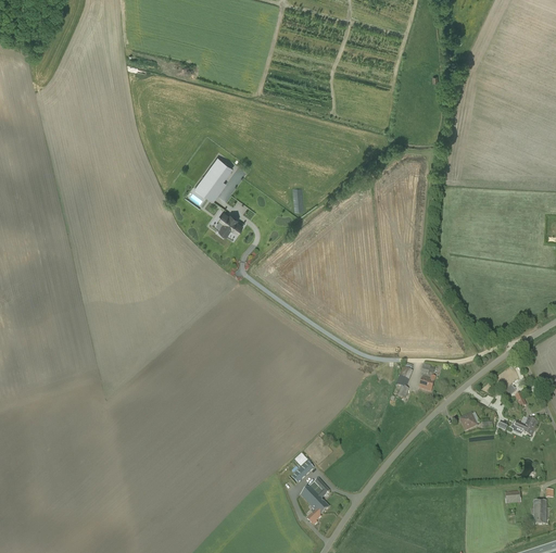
[(200,184),(212,192),(235,162),(223,152),(200,184)]
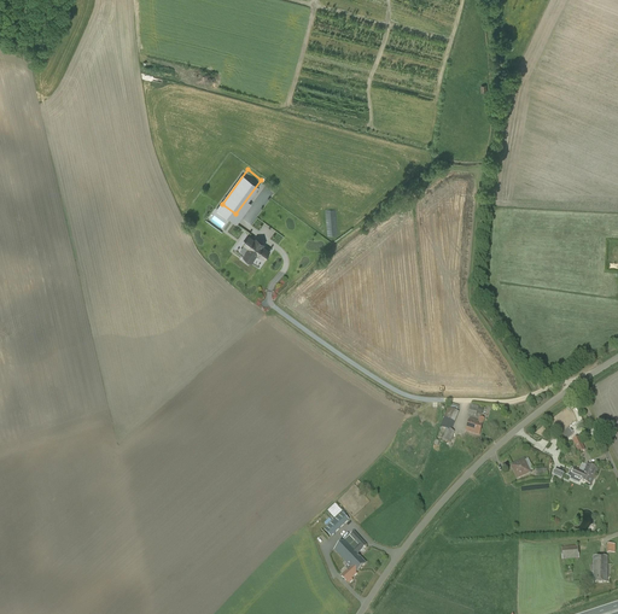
[(244,222),(244,223),(243,221),(242,218),(240,220),(235,214),(229,218),(234,224),(227,229),(231,235),(238,229),(243,237),(249,232),(244,226),(246,224),(244,222)]
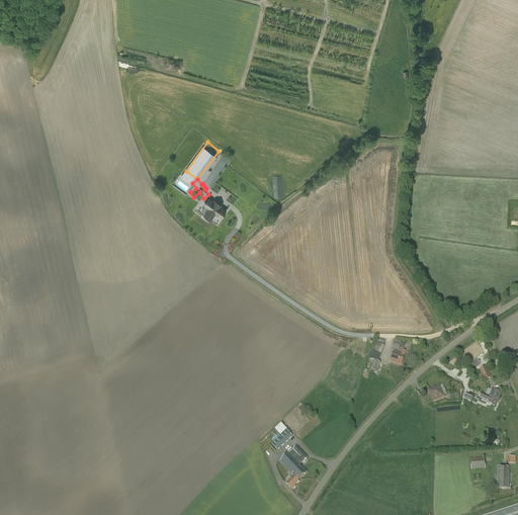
[(222,221),(228,202),(208,195),(205,203),(207,204),(204,213),(222,221)]
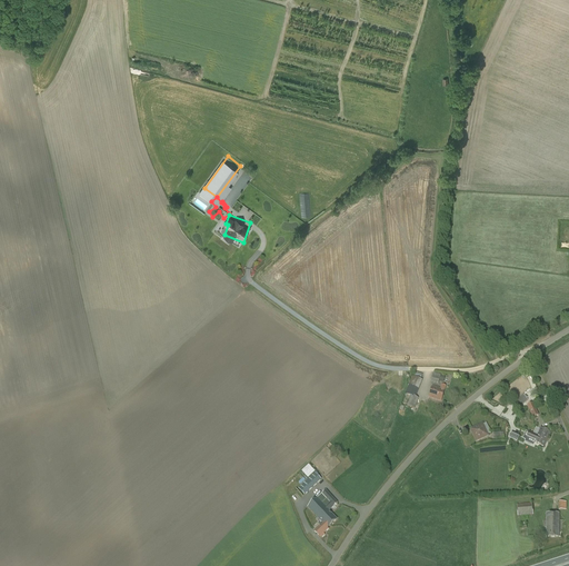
[(439,378),(442,379),(445,374),(440,373),(441,371),(433,369),(432,376),(431,379),(438,381),(439,378)]
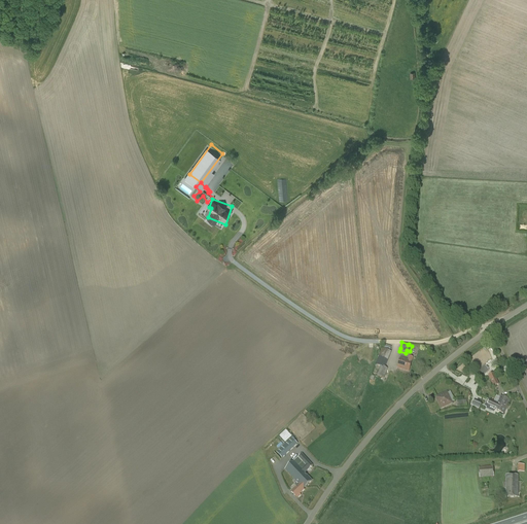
[(391,349),(382,345),(379,354),(388,357),(391,349)]
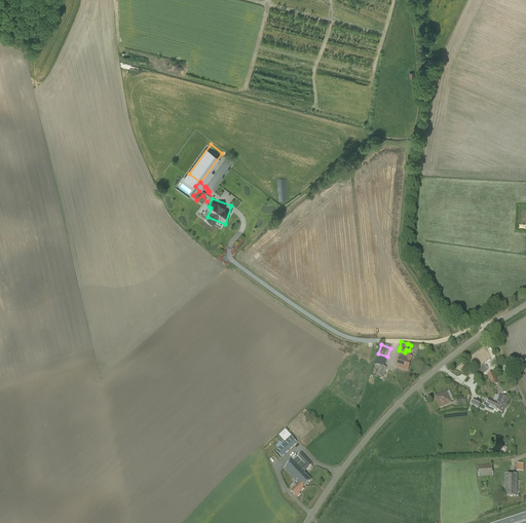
[(407,357),(400,353),(397,364),(408,368),(412,353),(408,352),(407,357)]
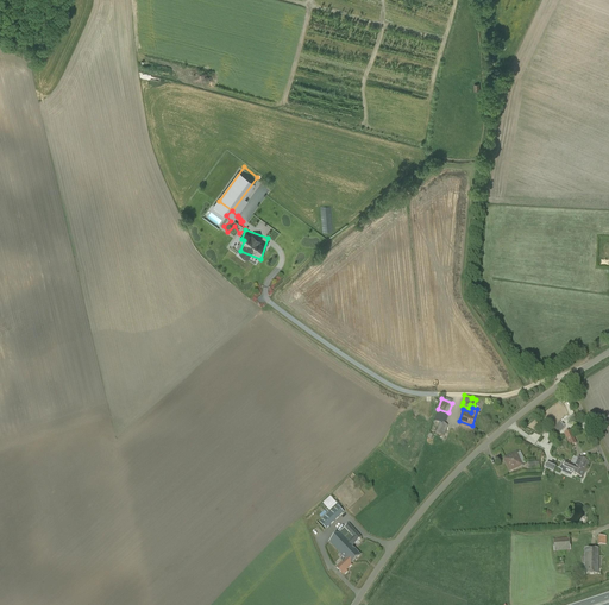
[(554,424),(559,429),(565,424),(560,418),(554,424)]
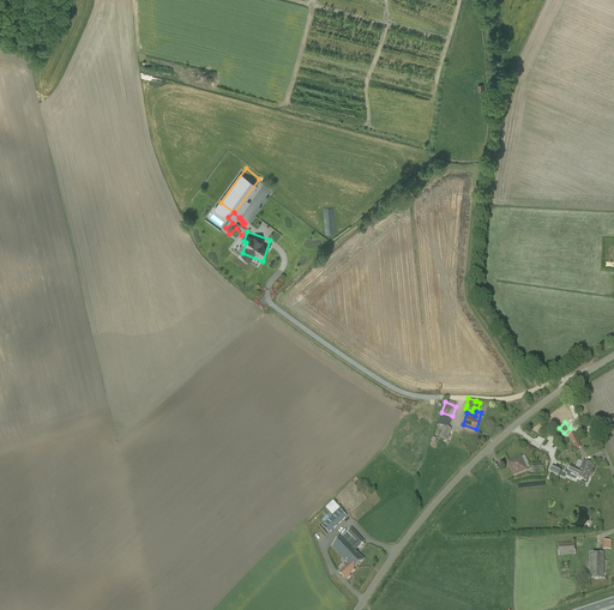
[(447,438),(452,426),(444,423),(440,434),(447,438)]
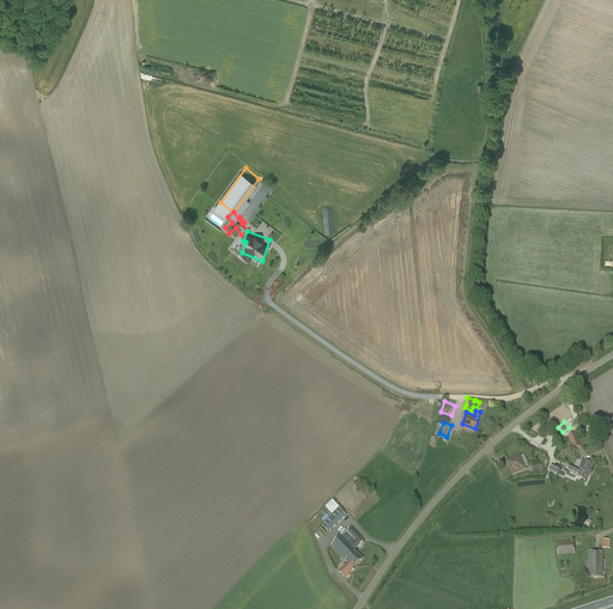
[(574,430),(568,432),(574,446),(581,443),(574,430)]
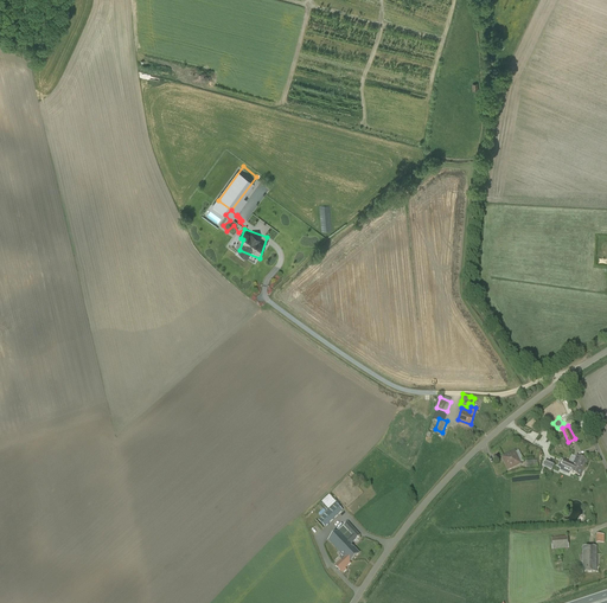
[(515,448),(503,454),(509,466),(515,463),(513,463),(521,460),(515,448)]
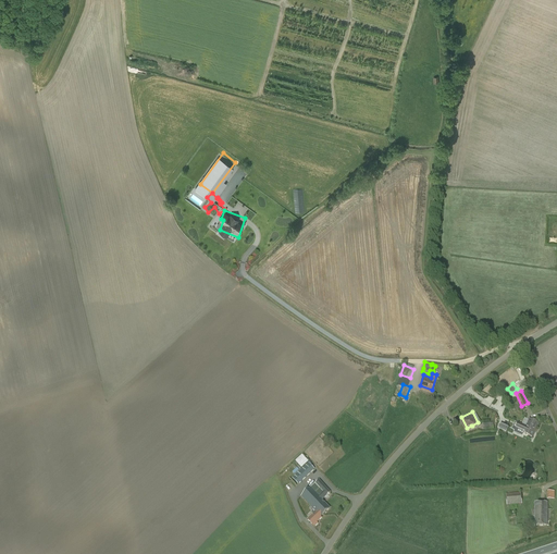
[(529,416),(525,423),(535,429),(539,420),(529,416)]
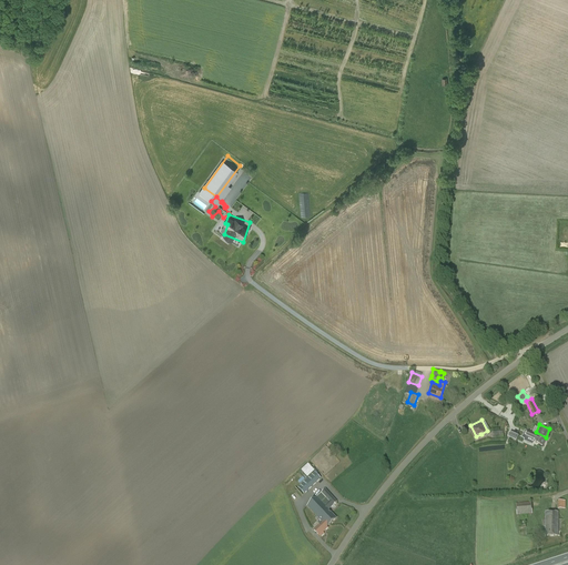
[(519,433),(510,429),(507,435),(516,440),(519,433)]
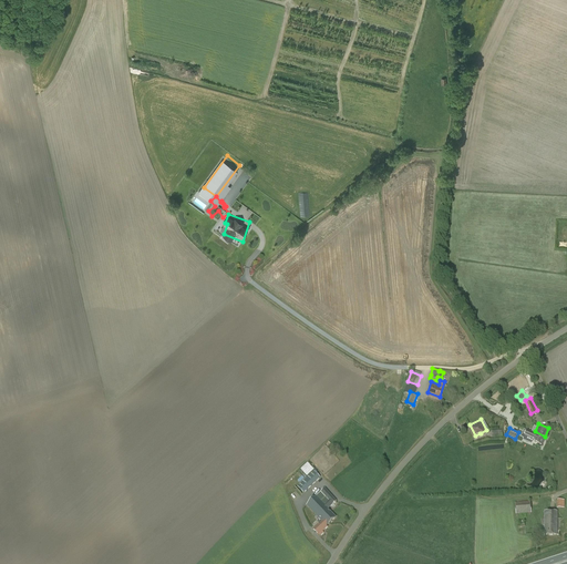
[(527,428),(523,437),(532,441),(533,438),(542,442),(545,437),(535,431),(527,428)]
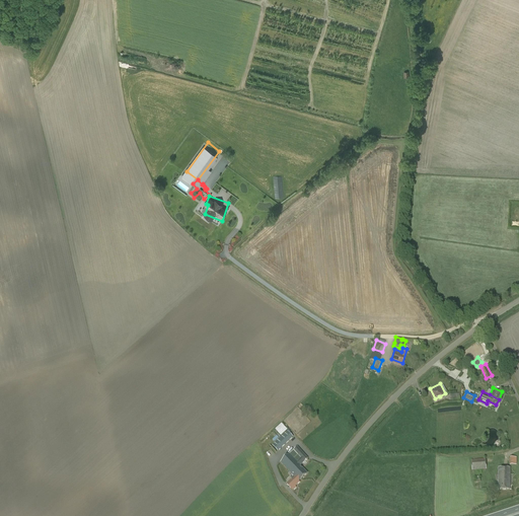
[(287,429),(272,443),(277,449),(293,435),(287,429)]
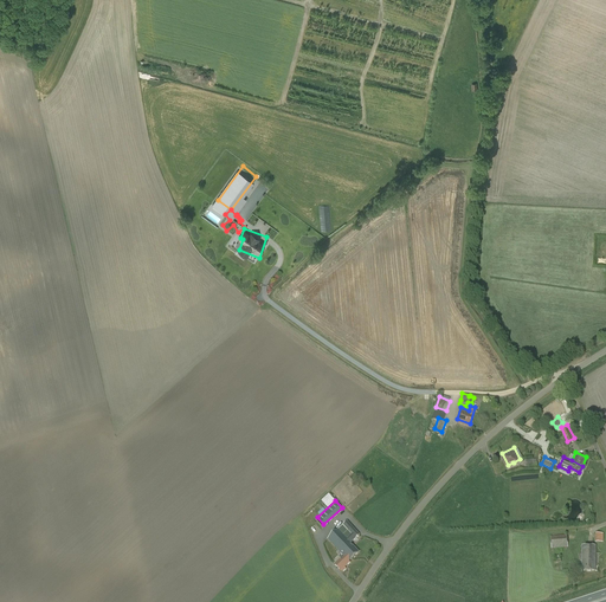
[(340,550),(350,539),(360,531),(347,518),(328,536),(340,550)]
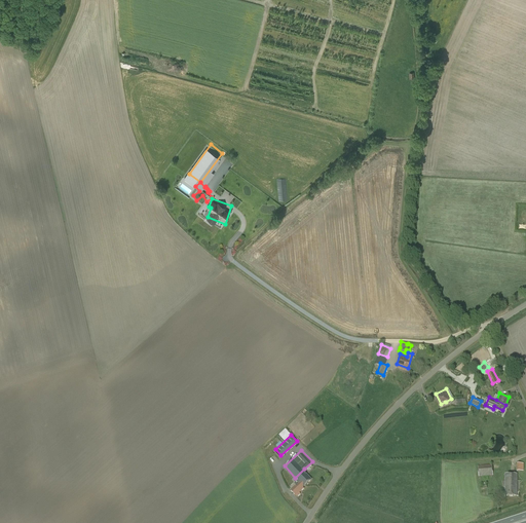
[(493,473),(492,462),(478,463),(479,474),(488,473),(488,474),(493,473)]
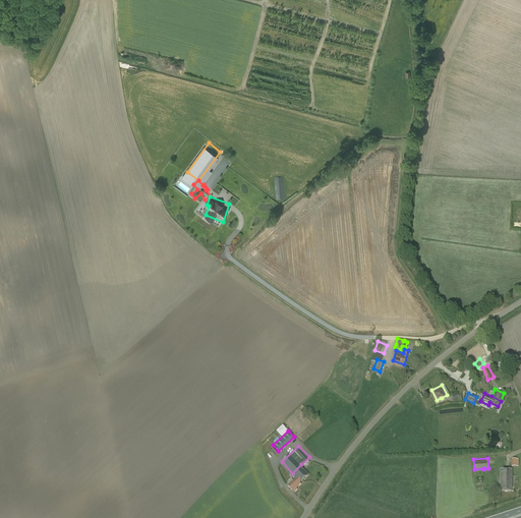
[(301,464),(292,473),(295,476),(288,483),(294,490),(297,486),(296,485),(301,481),(300,480),(308,472),(301,464)]
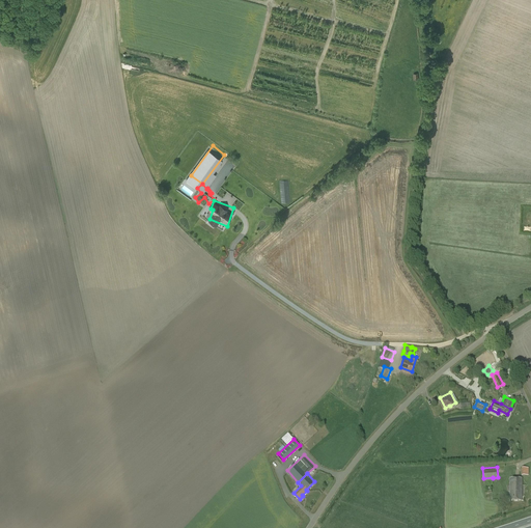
[(522,476),(510,476),(509,498),(522,498),(522,476)]
